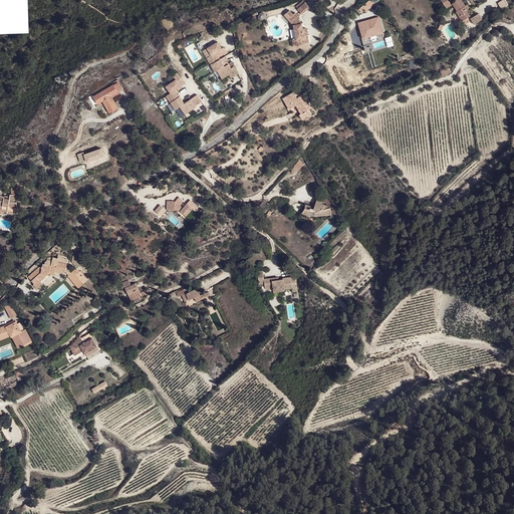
[(302,12),(311,5),(306,0),(305,0),(298,6),(302,12)]
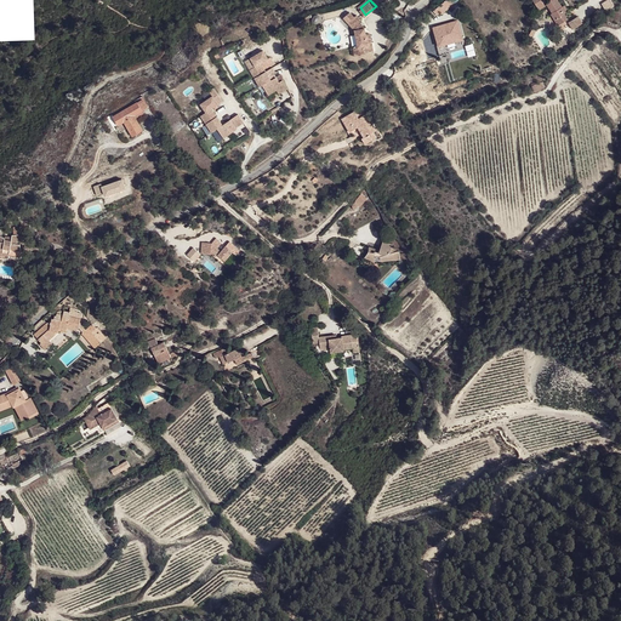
[(533,0),(540,10),(546,5),(542,0),(551,0),(552,1),(550,3),(556,12),(558,17),(560,16),(564,22),(569,18),(565,13),(568,11),(564,5),(563,6),(558,0),(533,0)]
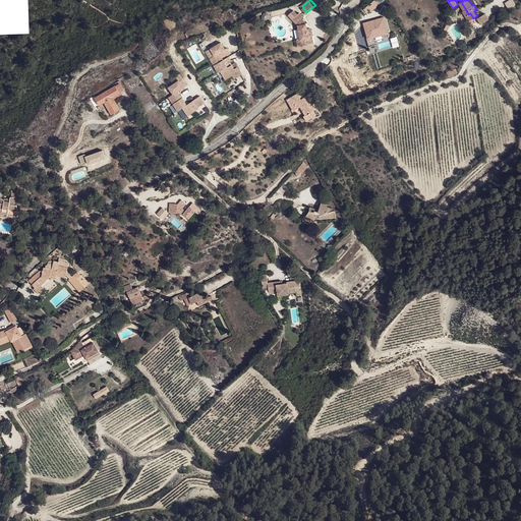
[(512,0),(509,0),(505,3),(508,9),(516,5),(512,0)]
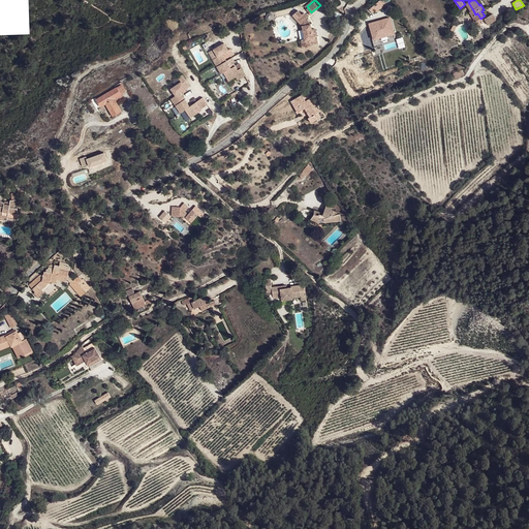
[(382,6),(378,1),(372,6),(375,10),(376,11),(382,6)]
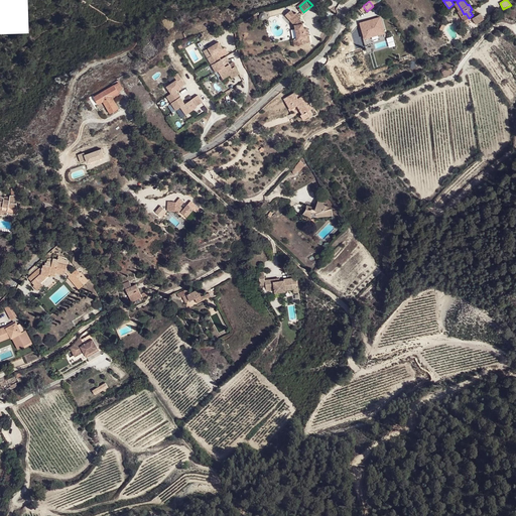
[(294,12),(291,9),(286,13),(295,24),(297,37),(303,37),(304,42),(310,41),(308,27),(304,27),(303,21),(299,16),(300,15),(296,10),(294,12)]
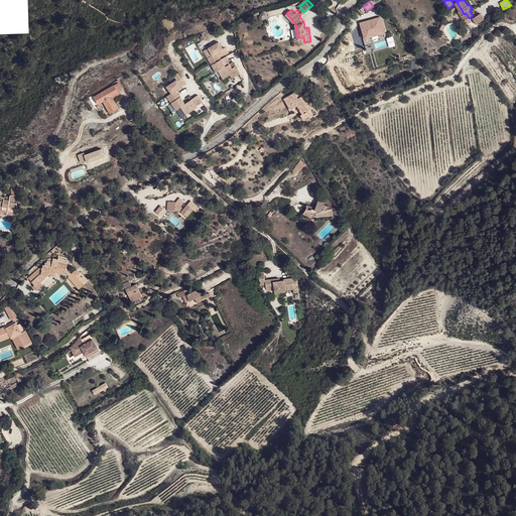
[(464,21),(469,18),(466,13),(464,14),(462,10),(460,11),(458,12),(464,21)]
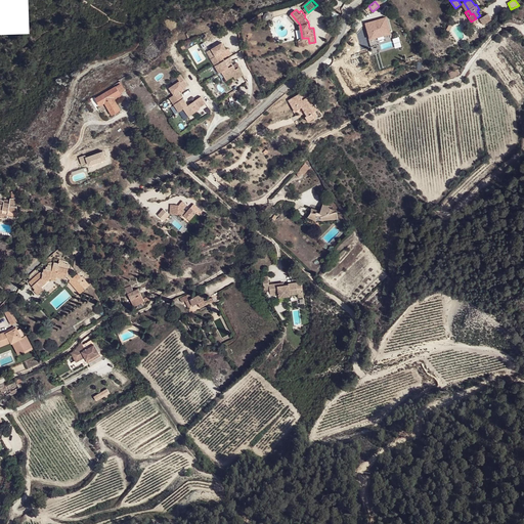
[(479,18),(483,25),(492,19),(488,13),(479,18)]
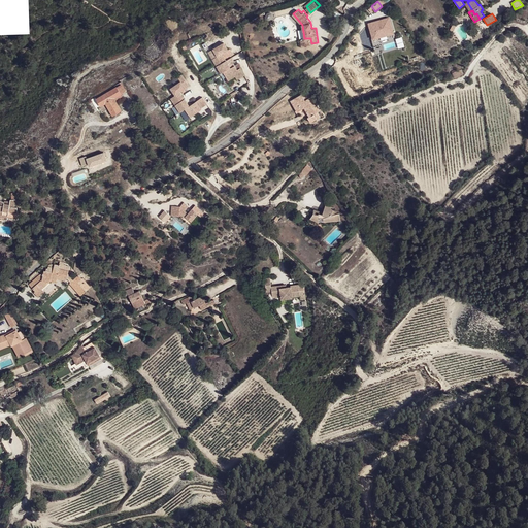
[(373,21),(368,23),(373,39),(380,38),(377,34),(388,31),(388,30),(392,29),(390,24),(385,25),(383,21),(378,22),(378,24),(374,25),(373,21)]
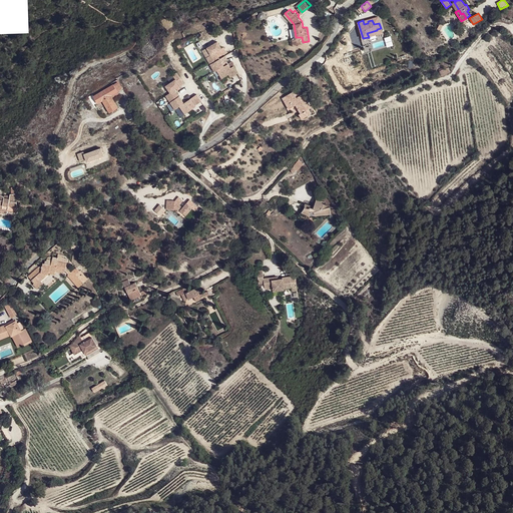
[(225,54),(220,46),(209,53),(214,60),(209,63),(217,77),(220,76),(224,84),(231,80),(234,83),(237,80),(241,78),(236,71),(233,73),(230,69),(227,71),(223,64),(220,66),(218,63),(221,61),(219,57),(225,54)]
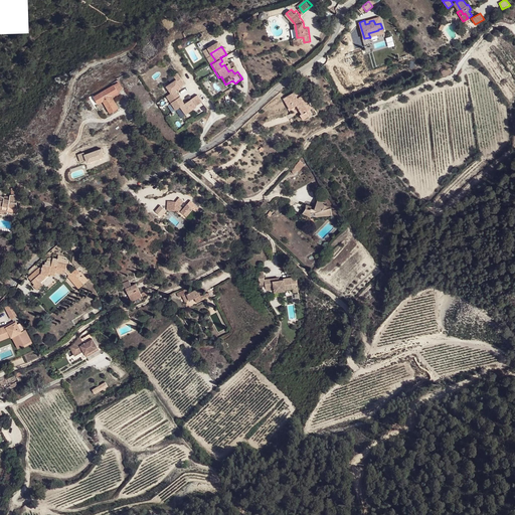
[(451,67),(441,71),(444,76),(453,72),(451,67)]
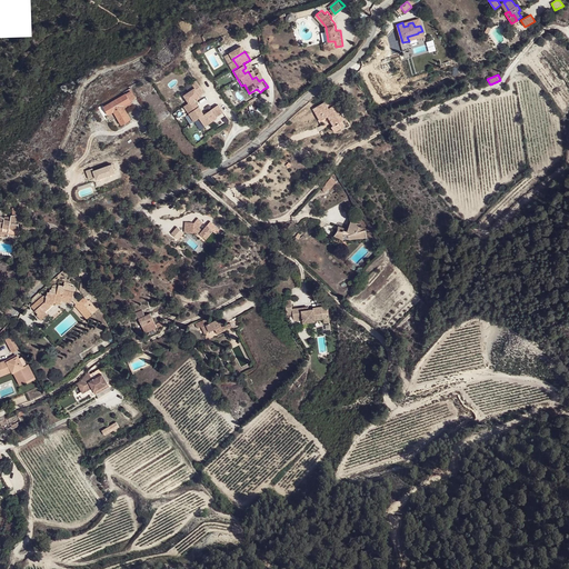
[(191,85),(195,89),(198,95),(202,90),(196,81),(191,85)]
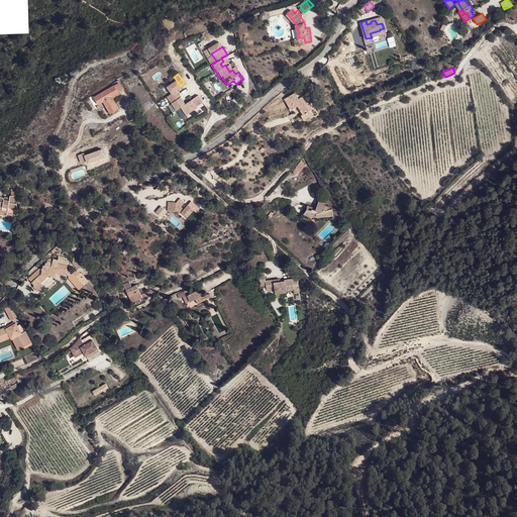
[(181,87),(180,86),(177,81),(168,88),(172,94),(168,97),(177,111),(181,109),(186,116),(193,111),(191,108),(195,105),(197,107),(203,103),(198,96),(186,104),(182,98),(179,100),(177,96),(179,94),(177,91),(181,87)]
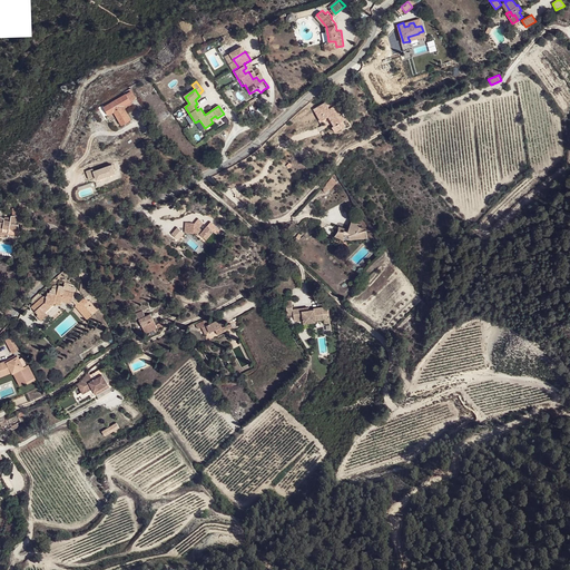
[(115,110),(123,125),(131,119),(126,109),(124,105),(130,100),(126,92),(105,106),(109,114),(115,110)]
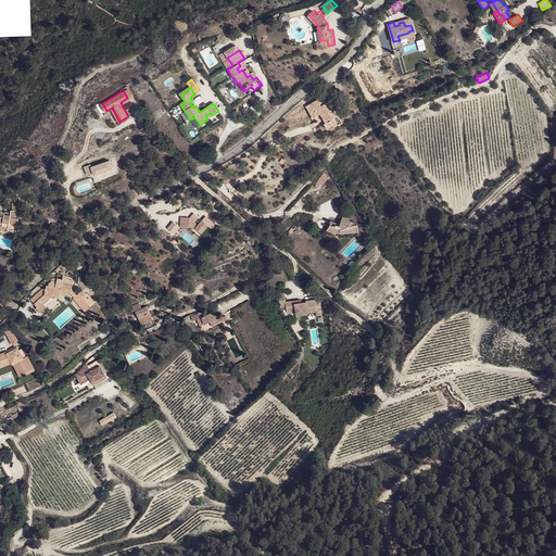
[(324,95),(305,105),(314,117),(320,113),(326,123),(325,124),(328,129),(338,123),(335,117),(337,116),(324,95)]
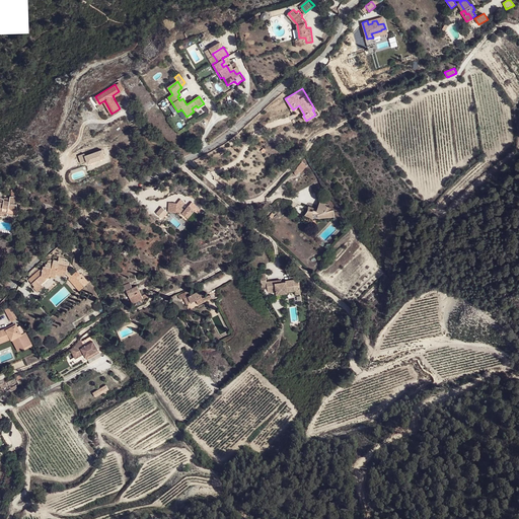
[(83,152),(77,154),(80,161),(86,159),(87,161),(104,156),(101,148),(84,154),(83,152)]
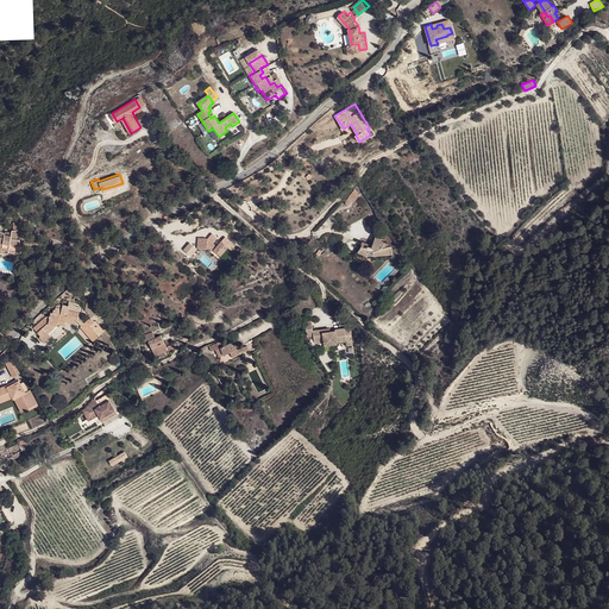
[(355,189),(347,198),(353,201),(359,193),(355,189)]
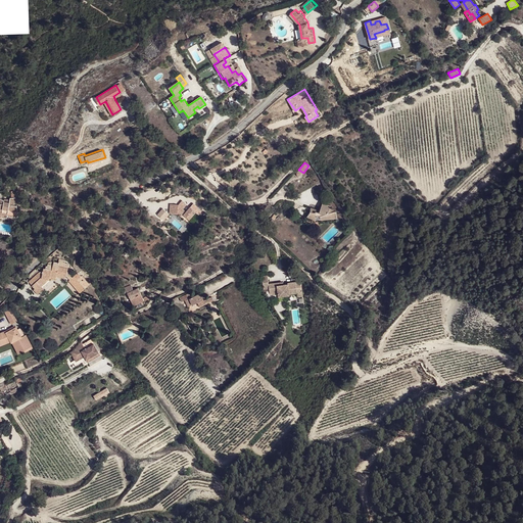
[(16,196),(11,196),(10,196),(9,201),(4,201),(4,200),(0,197),(0,215),(7,217),(8,215),(8,212),(17,214),(17,204),(14,203),(14,200),(16,201),(16,196)]
